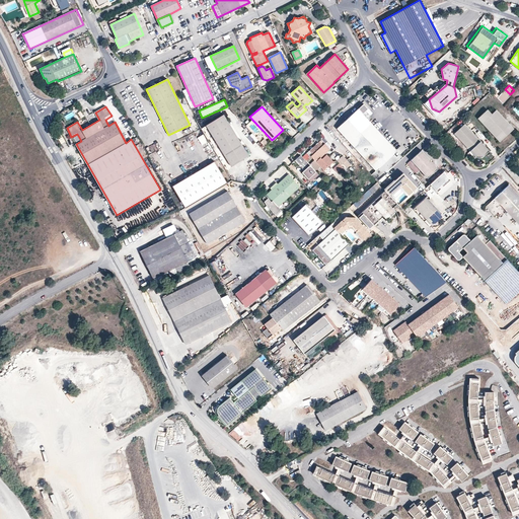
[(367,118),(363,113),(359,108),(338,129),(376,170),(397,151),(367,118)]
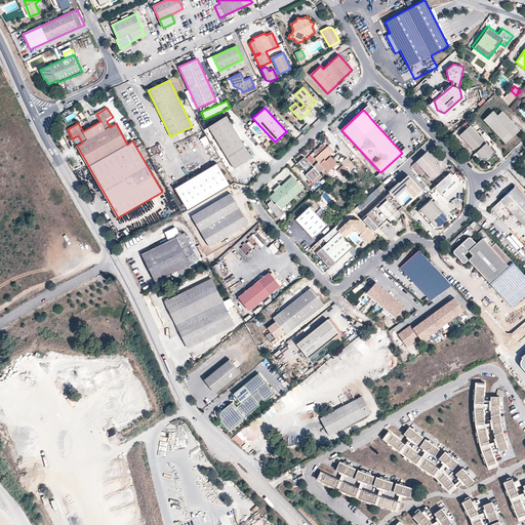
[(496,117),(492,113),(483,121),(506,144),(519,131),(501,113),(496,117)]
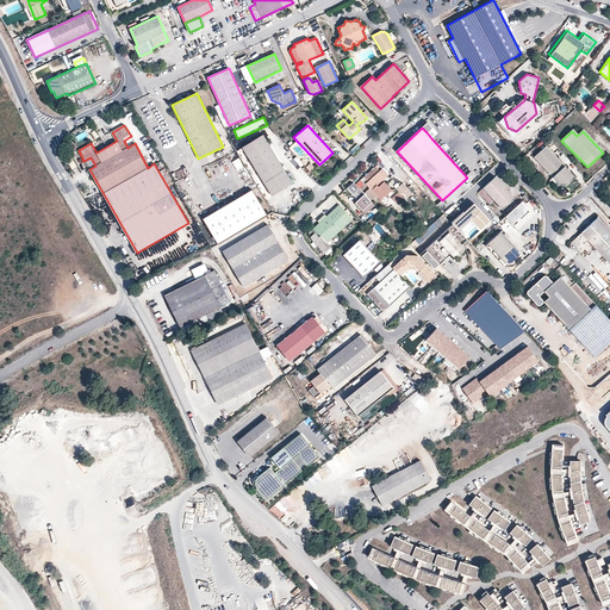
[(262,135),(242,148),(273,194),(293,181),(262,135)]
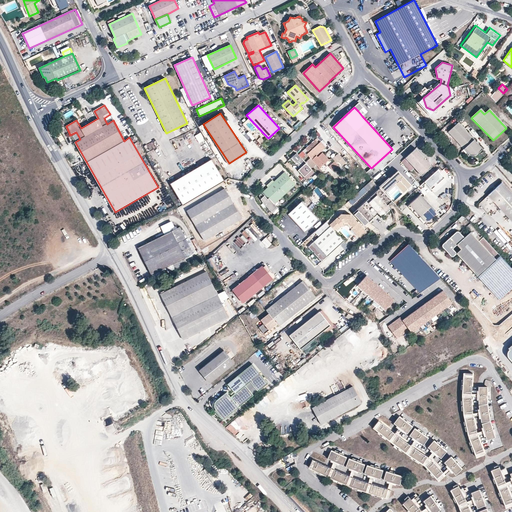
[(296,130),(303,124),(300,121),(293,127),(296,130)]
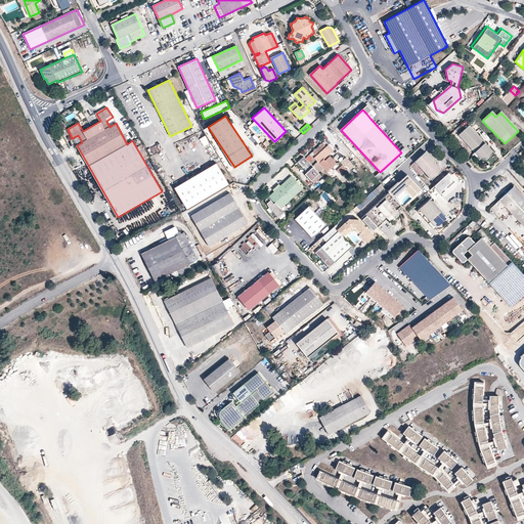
[(469,151),(481,140),(469,127),(456,138),(469,151)]
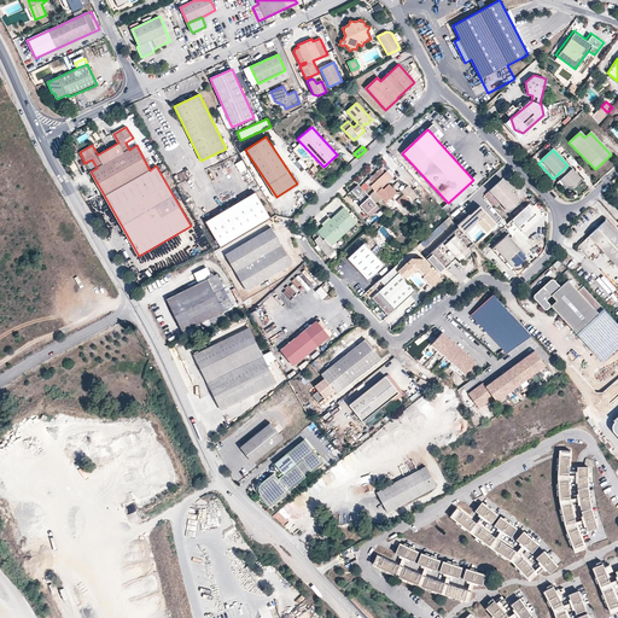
[(234,162),(239,174),(248,172),(243,159),(234,162)]
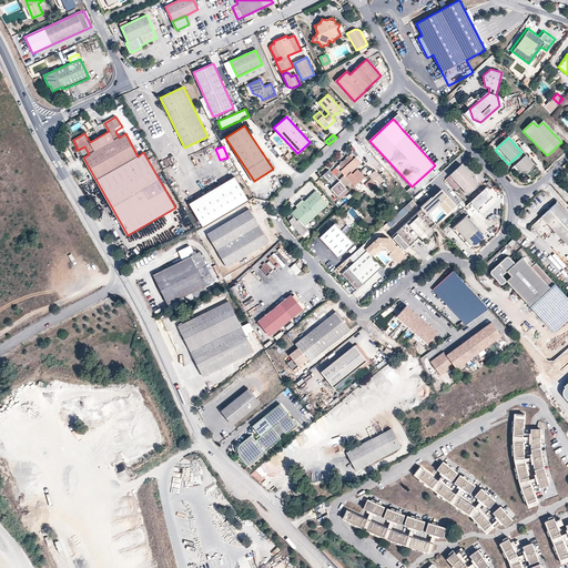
[(209,159),(206,154),(204,155),(202,152),(199,153),(202,162),(209,159)]
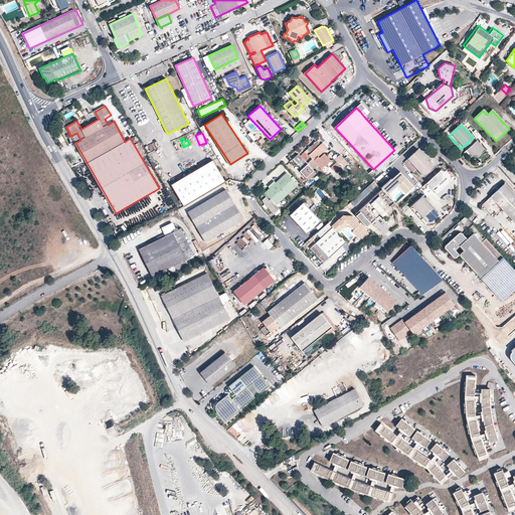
[(485,151),(473,138),(461,149),(471,159),(477,159),(485,151)]
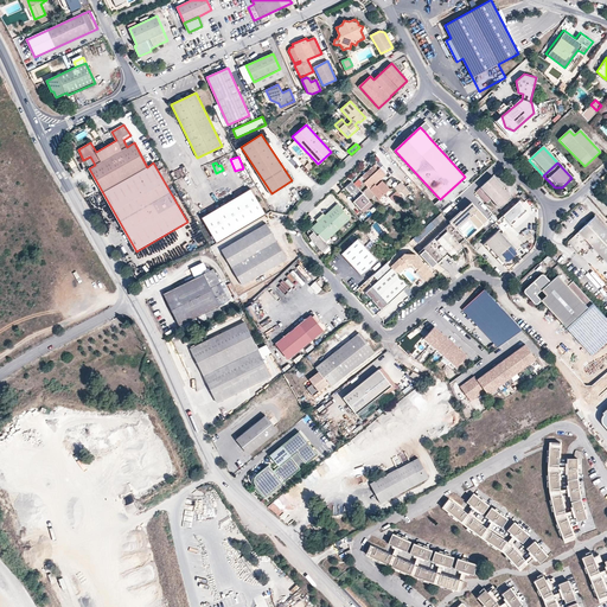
[(379,198),(389,189),(382,180),(377,185),(375,184),(387,174),(379,167),(378,168),(374,165),(362,176),(366,180),(364,181),(379,198)]
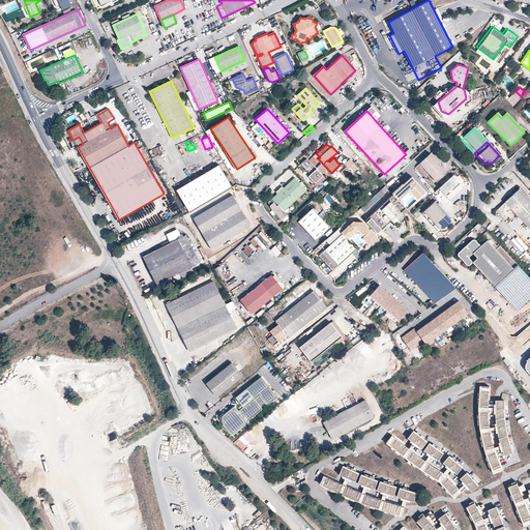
[(152,150),(155,155),(163,151),(159,146),(152,150)]
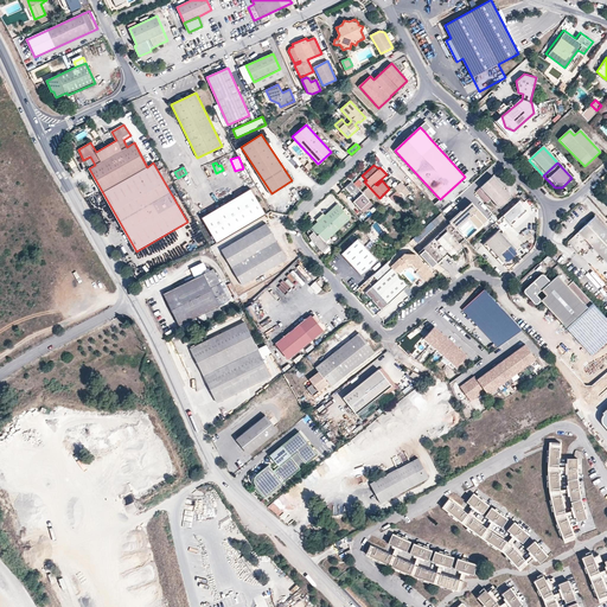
[(497,192),(503,186),(493,176),(481,187),(490,197),(493,195),(496,197),(492,199),(500,208),(512,197),(506,190),(504,192),(503,190),(498,193),(497,192)]
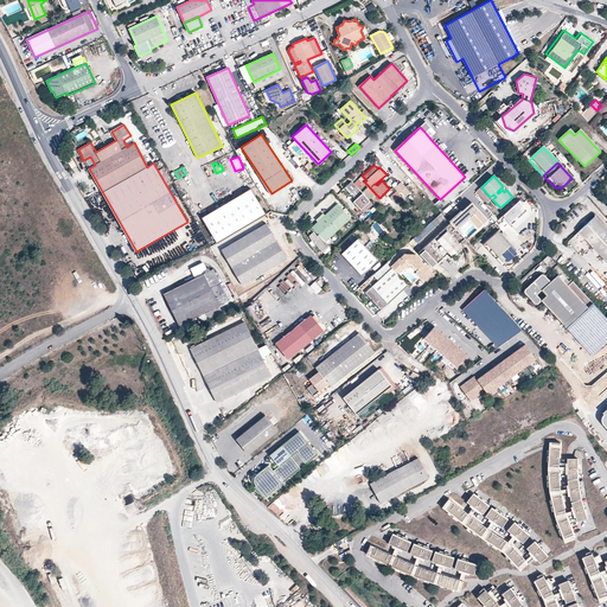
[(364,212),(374,204),(353,180),(346,186),(358,198),(356,200),(358,203),(357,204),(364,212)]
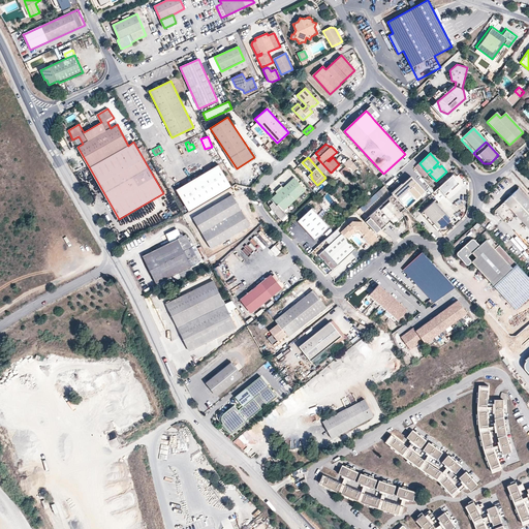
[(343,163),(346,166),(347,167),(350,165),(353,169),(358,165),(349,157),(343,163)]
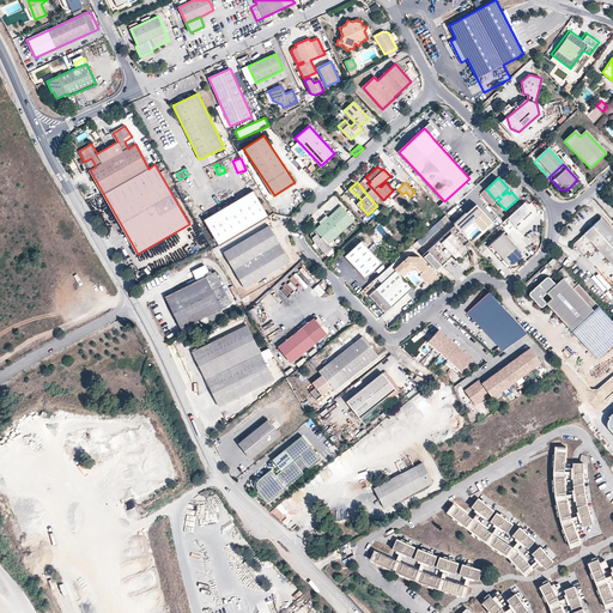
[(422,186),(438,204),(441,200),(425,183),(422,186)]
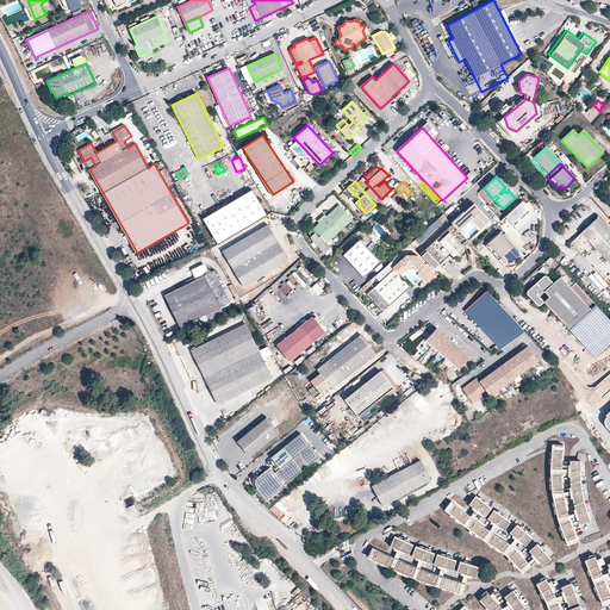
[(267,216),(251,190),(203,218),(218,244),(267,216)]
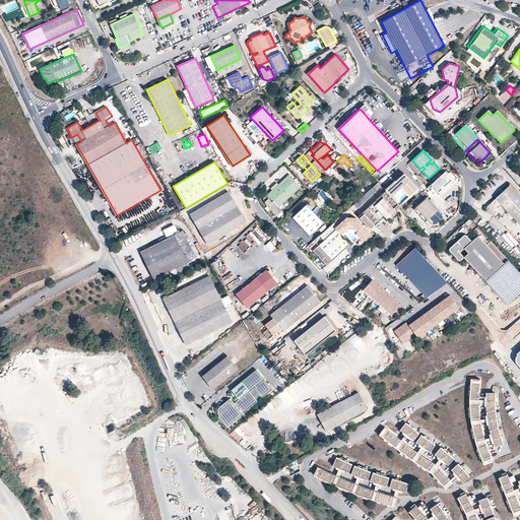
[(247,165),(251,174),(257,171),(253,161),(247,165)]
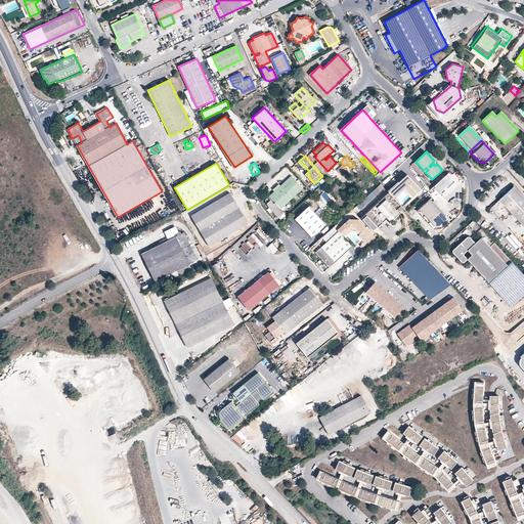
[(344,166),(343,165),(337,170),(340,173),(346,168),(344,166)]
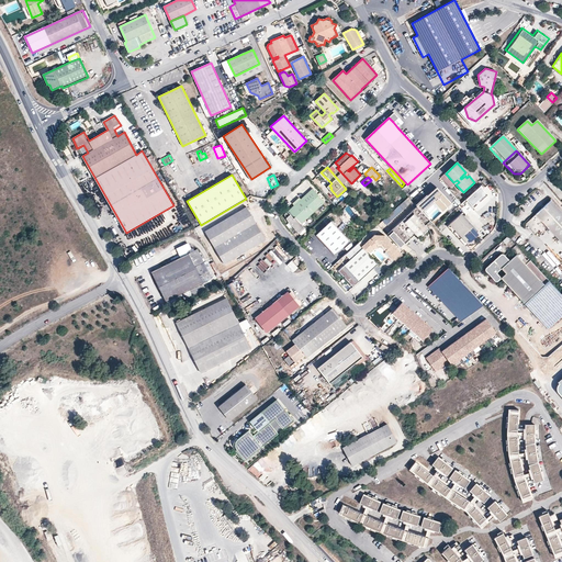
[(486,193),(479,184),(464,198),(473,206),(486,193)]
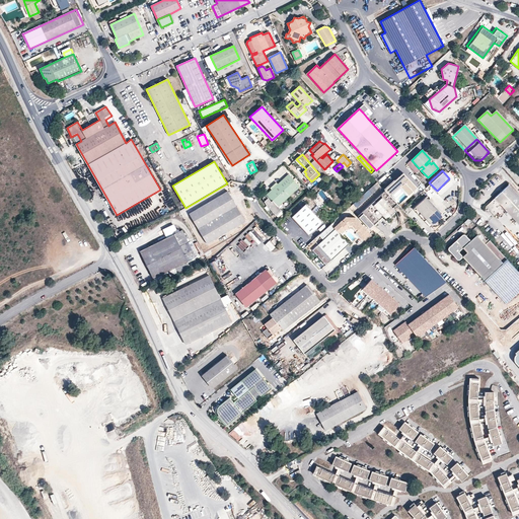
[(382,188),(386,192),(396,182),(406,195),(416,187),(401,171),(382,188)]
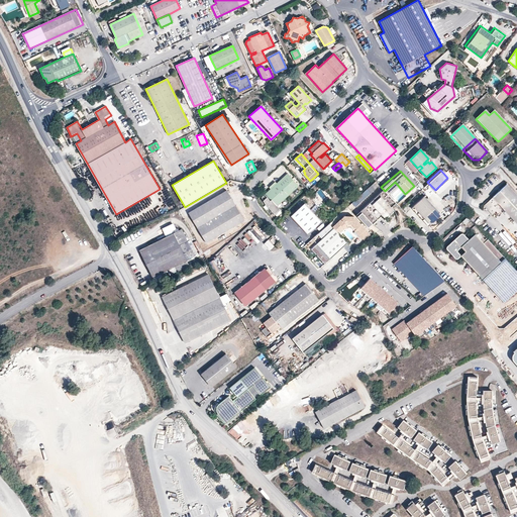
[(265,203),(275,213),(280,208),(277,205),(298,185),(288,174),(278,184),(272,189),(267,194),(272,199),(271,200),(268,198),(267,198),(265,196),(263,197),(263,199),(264,202),(265,203)]
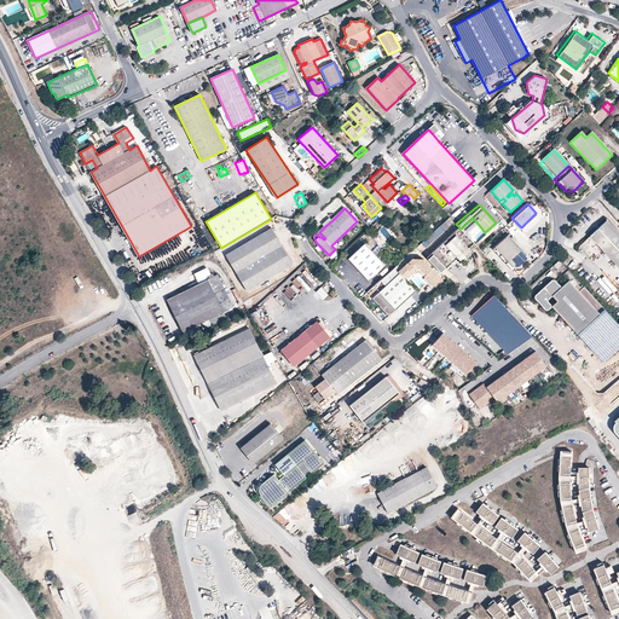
[(432,242),(453,221),(447,217),(427,236),(432,242)]
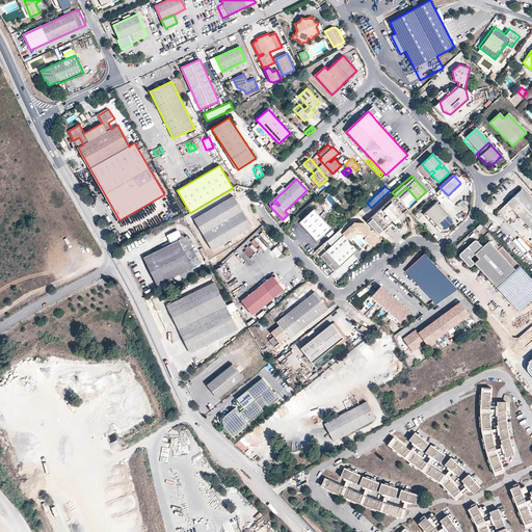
[(531,231),(531,203),(521,192),(507,205),(531,231)]
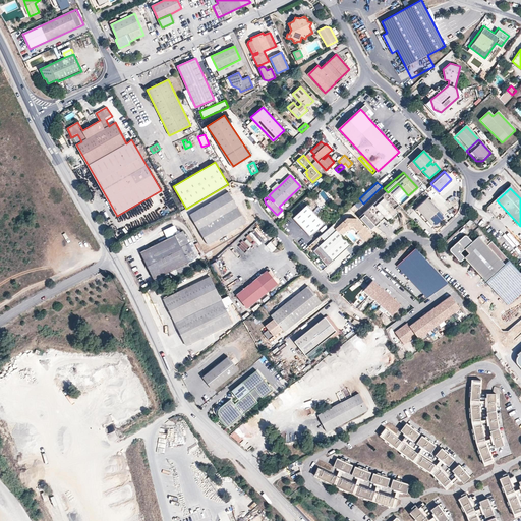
[(229,192),(190,215),(208,245),(246,223),(229,192)]
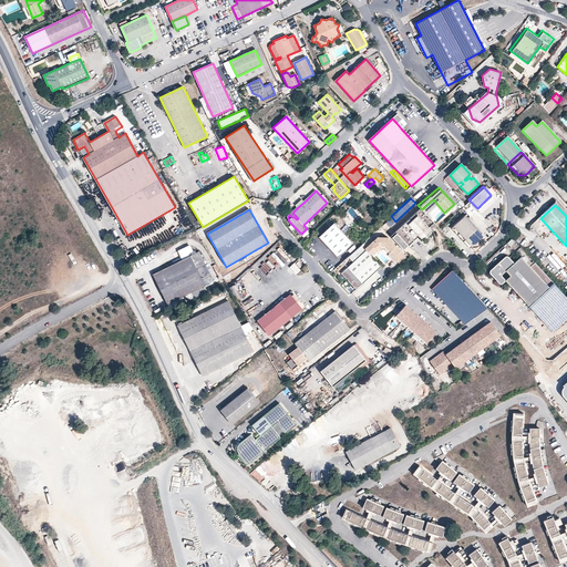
[(422,209),(392,236),(405,249),(410,245),(410,246),(420,237),(422,234),(425,238),(426,238),(428,236),(424,233),(430,228),(434,223),(422,209)]
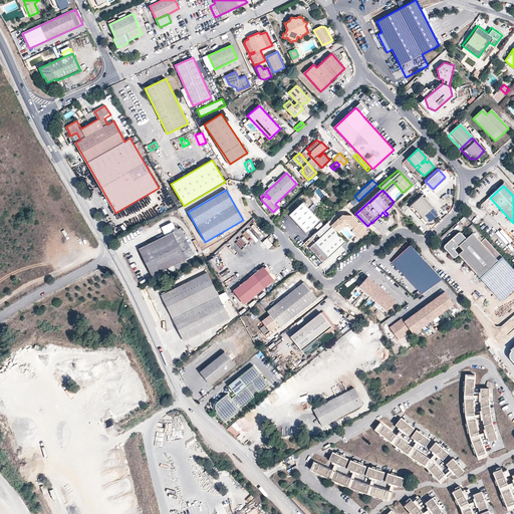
[(421,193),(410,203),(427,222),(437,213),(422,197),(424,196),(424,195),(424,194),(423,193),(422,193),(421,193)]
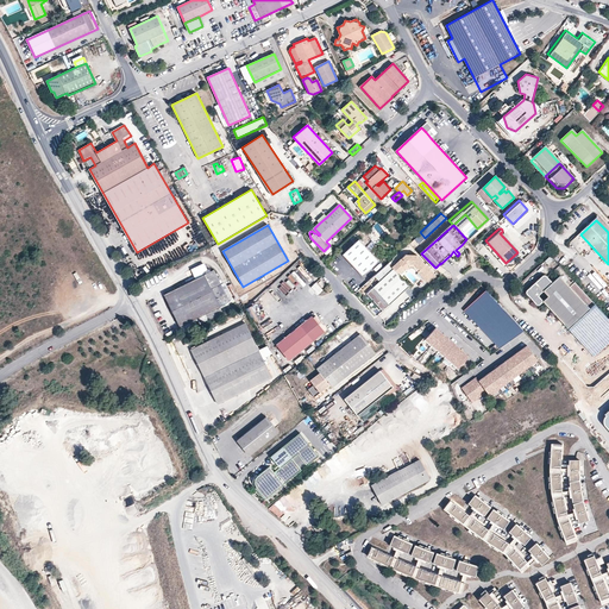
[(582,245),(576,239),(570,245),(576,251),(582,245)]
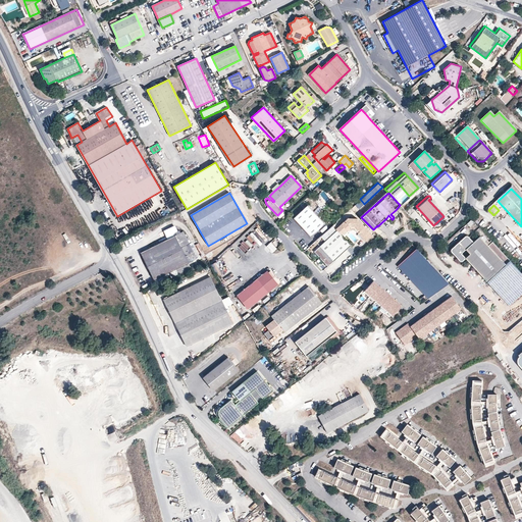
[(324,223),(308,206),(293,219),(310,237),(324,223)]
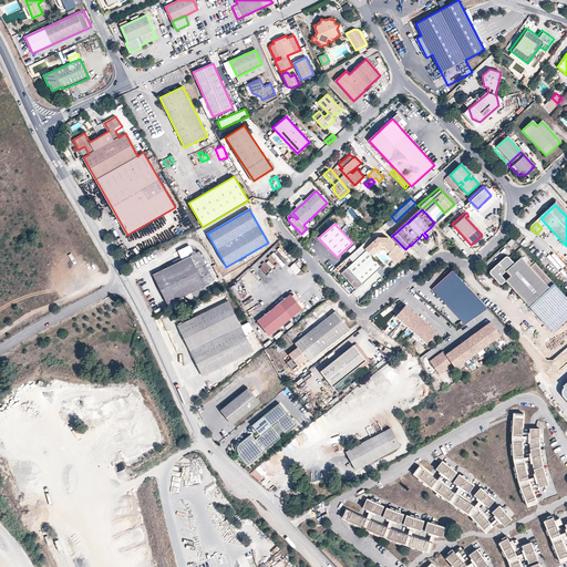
[(471,245),(452,224),(451,228),(470,249),(471,245)]
